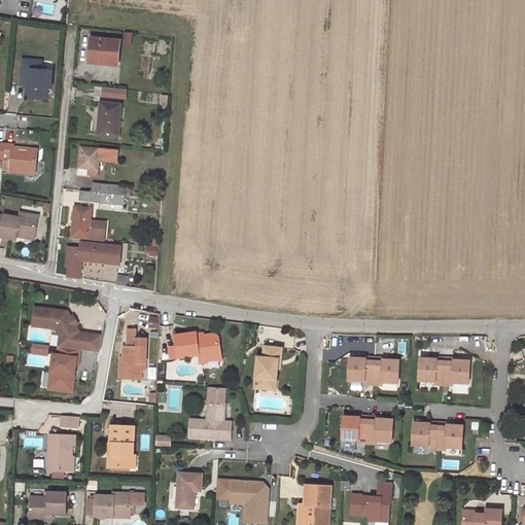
[(121,35),(91,31),(86,55),(115,60),(121,35)]
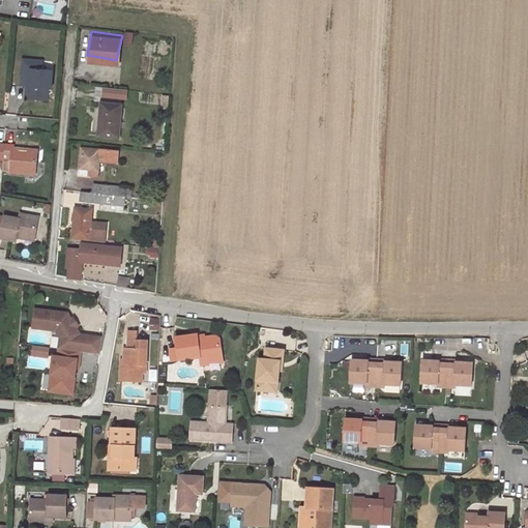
[(29,57),(40,58),(40,49),(23,47),(19,80),(24,81),(26,81),(29,57)]
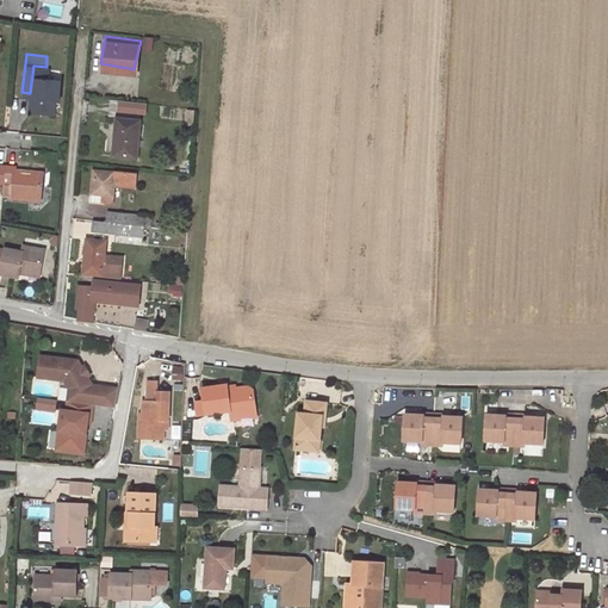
[(59,68),(47,67),(33,66),(30,93),(28,93),(26,104),(50,107),(53,95),(55,95),(59,68)]
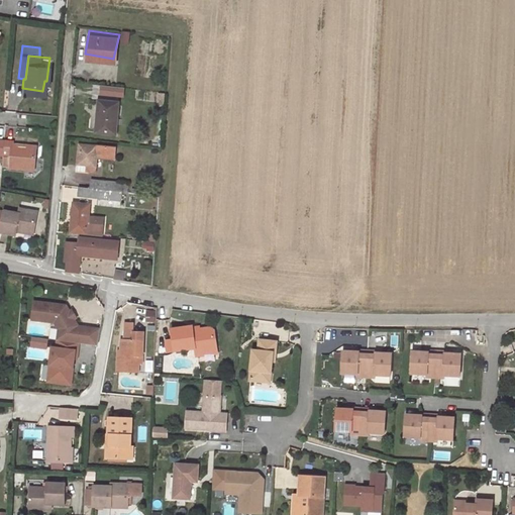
[(120,92),(121,82),(99,79),(98,90),(120,92)]
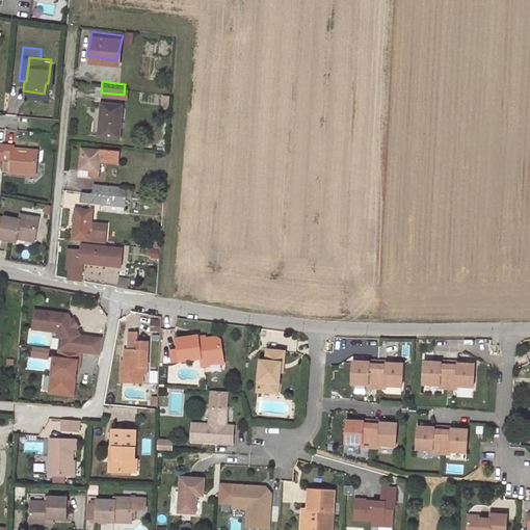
[(120,100),(101,98),(97,131),(116,133),(120,100)]
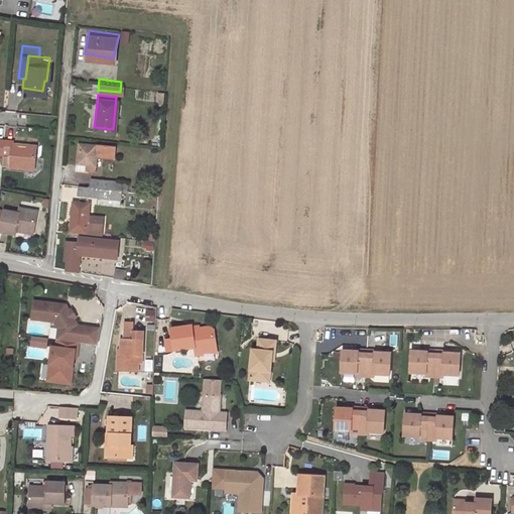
[(13,135),(3,134),(2,147),(11,148),(10,159),(32,161),(33,139),(12,137),(13,135)]
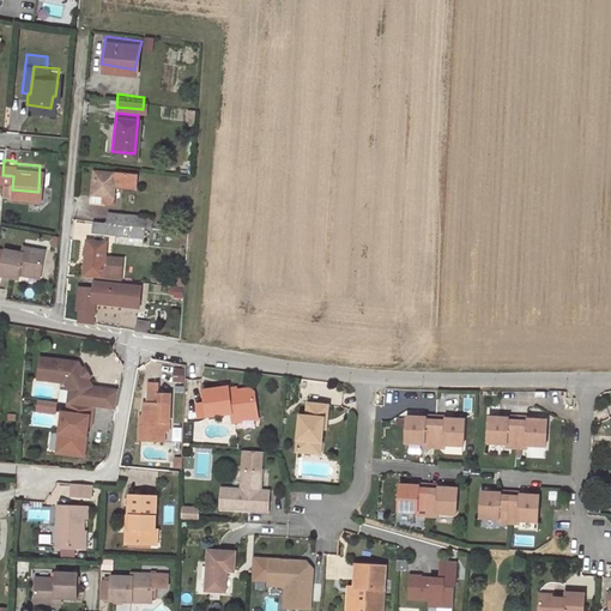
[(133,171),(92,167),(90,198),(112,200),(113,181),(131,182),(133,171)]
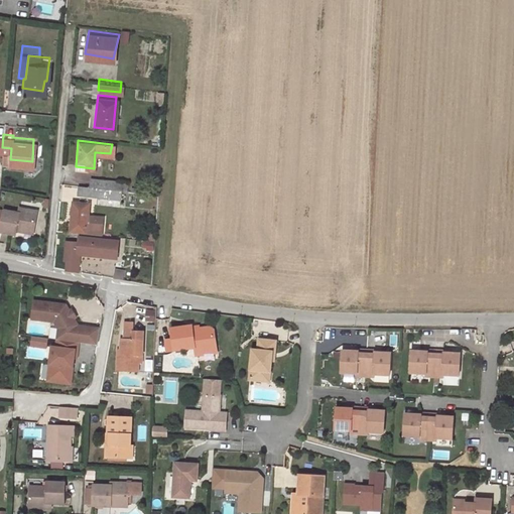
[(91,175),(88,183),(120,186),(121,178),(91,175)]
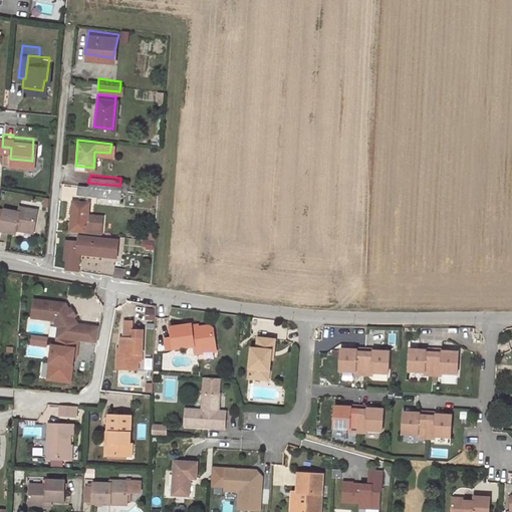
[(119,186),(87,183),(81,182),(80,191),(117,195),(119,186)]
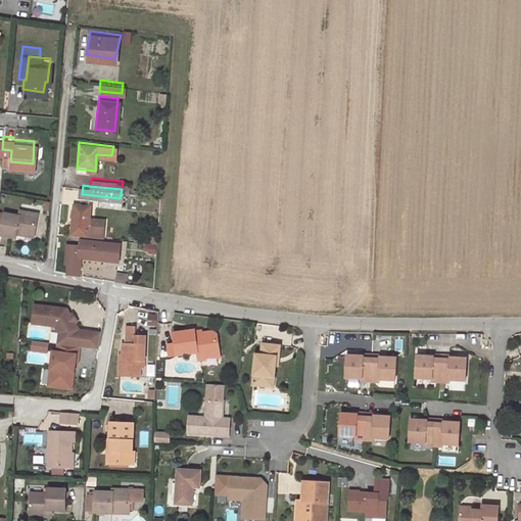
[(85,235),(99,237),(101,219),(88,215),(89,205),(74,202),(70,230),(85,233),(85,235)]
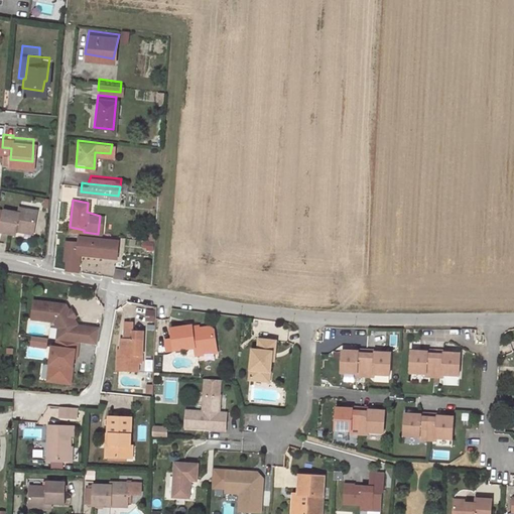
[(35,204),(18,202),(17,208),(2,206),(0,222),(0,225),(14,227),(16,221),(31,224),(35,204)]
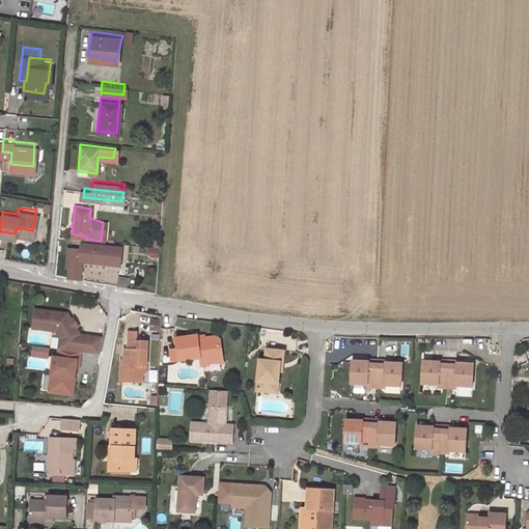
[(65,274),(78,277),(81,260),(118,265),(120,248),(81,243),(81,251),(68,249),(65,274)]
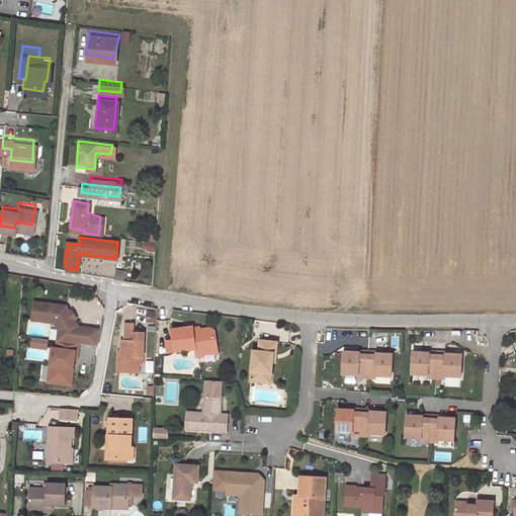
[(112,277),(123,278),(124,268),(113,267),(112,277)]
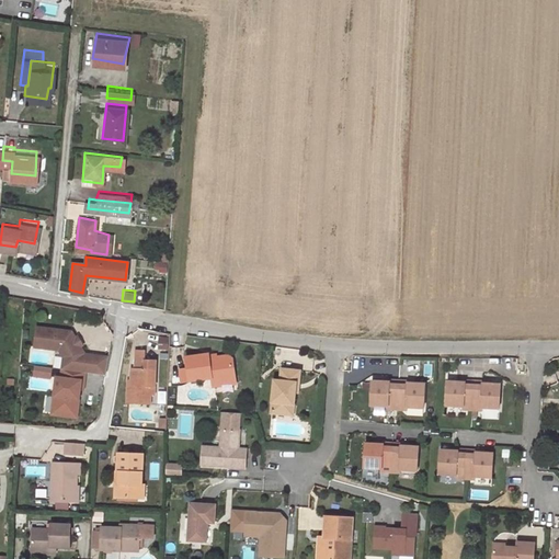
[(63,356),(60,368),(83,372),(103,374),(106,356),(81,353),(81,352),(69,331),(36,327),(34,345),(58,349),(63,356)]
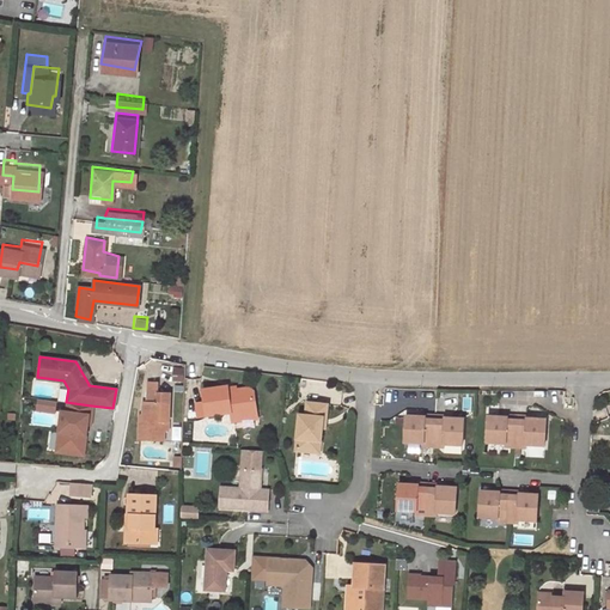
[(183,379),(183,365),(172,365),(172,379),(183,379)]
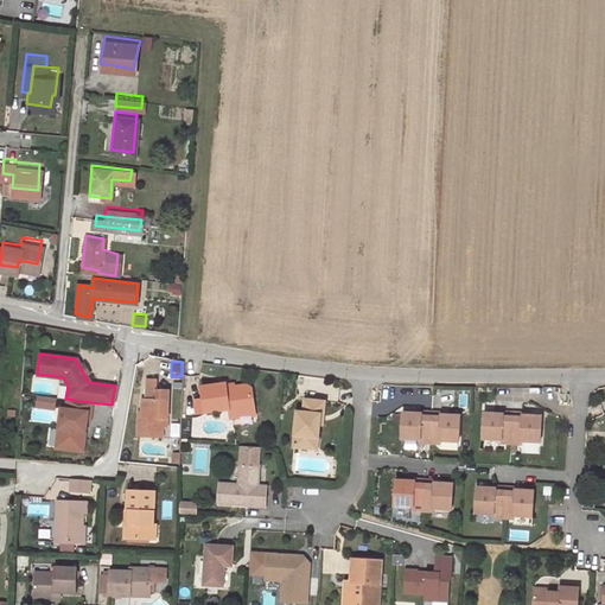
[(159,434),(160,425),(160,416),(165,416),(165,388),(153,387),(153,377),(142,377),(142,396),(138,396),(138,415),(135,415),(134,434),(159,434)]
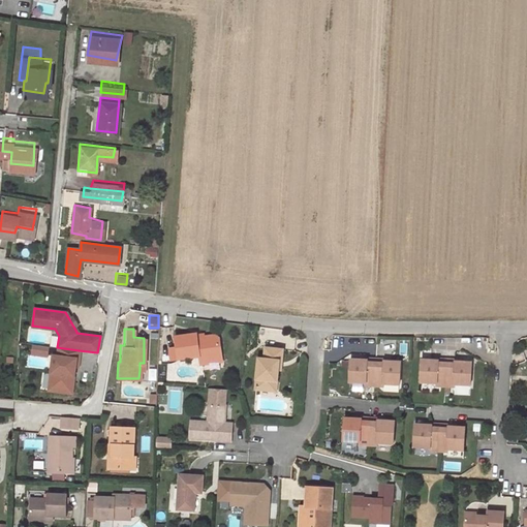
[(174,335),(176,347),(177,358),(197,355),(197,359),(218,357),(216,337),(213,335),(195,336),(194,333),(174,335)]
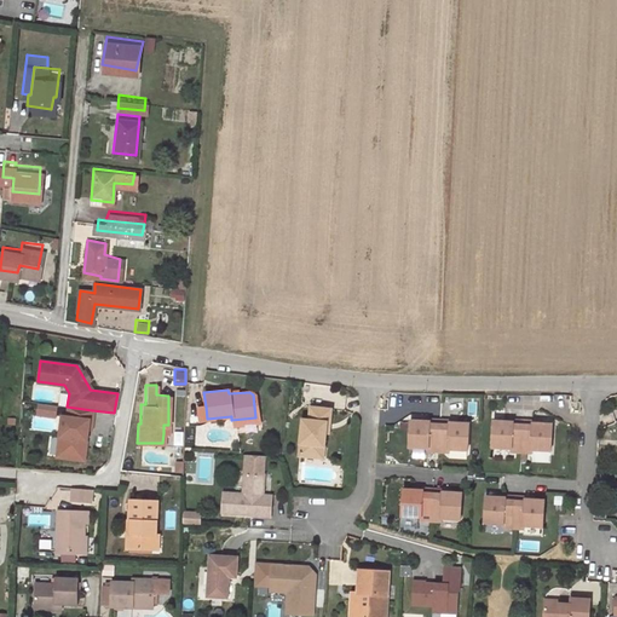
[(36,414),(56,416),(57,404),(38,401),(36,414)]
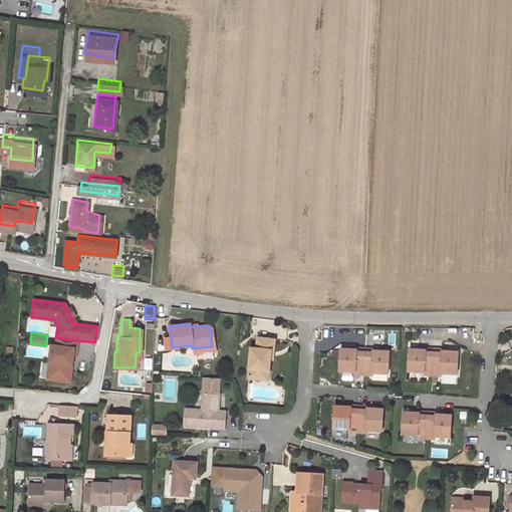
[(76,340),(55,337),(54,345),(50,345),(46,378),(65,380),(67,364),(70,365),(71,355),(73,356),(76,340)]
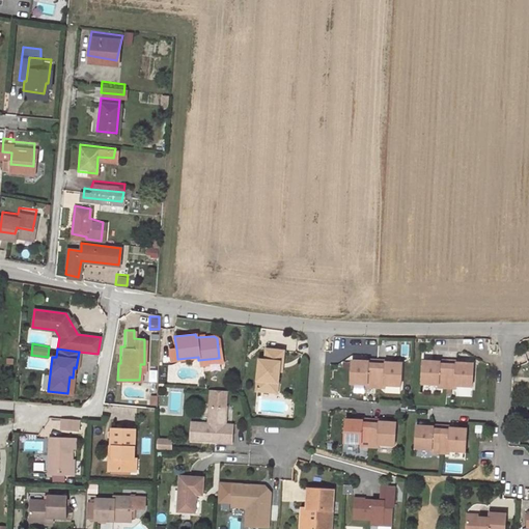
[(177,359),(176,349),(168,349),(169,360),(177,359)]
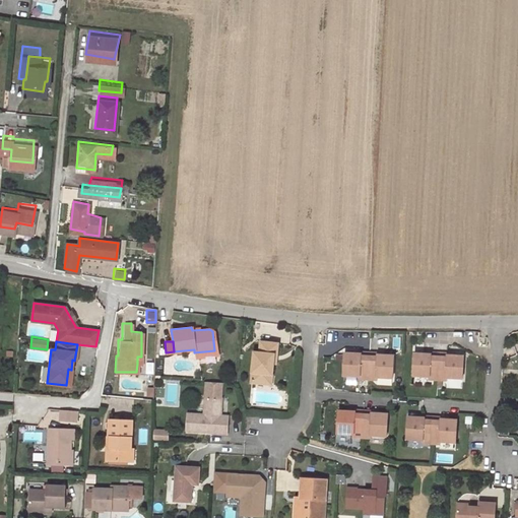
[(277,342),(260,341),(259,352),(254,351),(250,380),(270,382),(272,362),(274,362),(277,342)]
